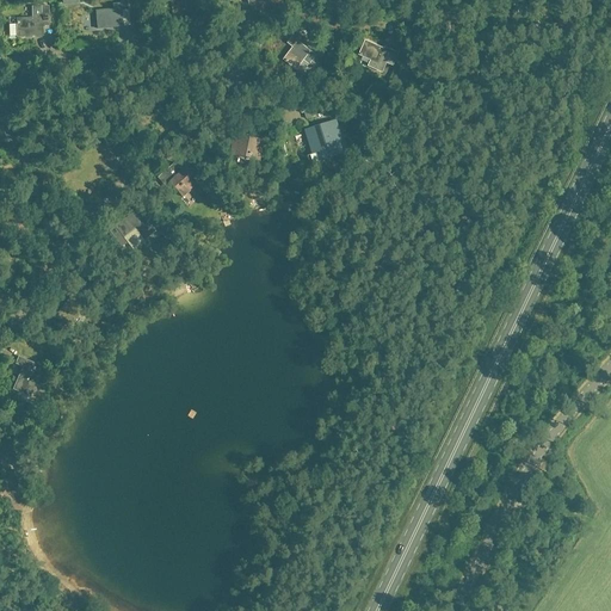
[(123,28),(122,11),(129,11),(128,0),(119,0),(121,4),(113,5),(115,10),(97,11),(98,29),(123,28)]
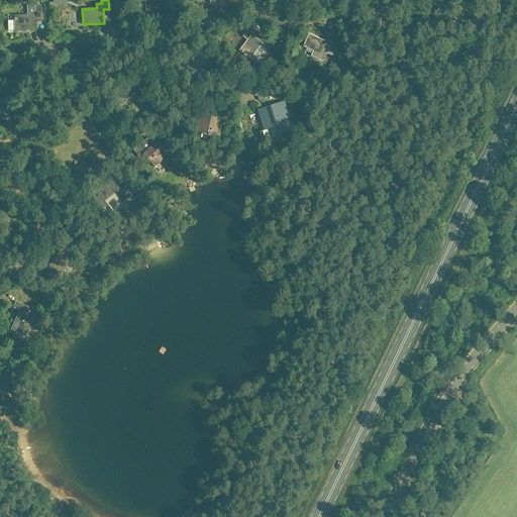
[(144,0),(146,13),(171,10),(169,0),(144,0)]
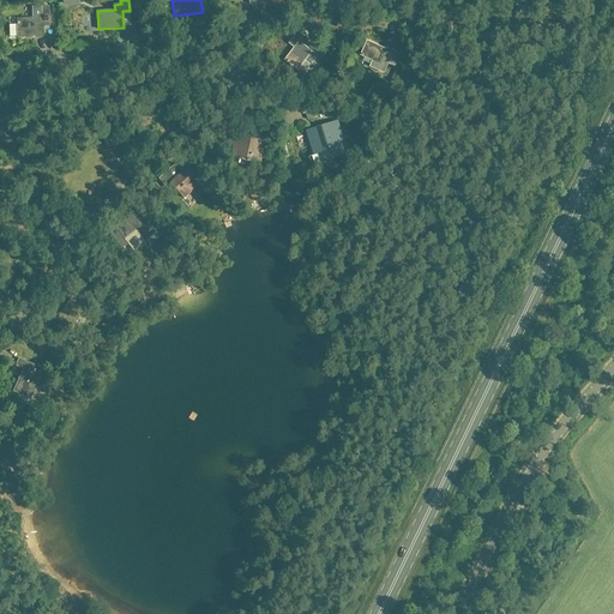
[(32,18),(17,18),(18,37),(43,36),(43,26),(49,26),(49,13),(49,6),(32,6),(32,18)]
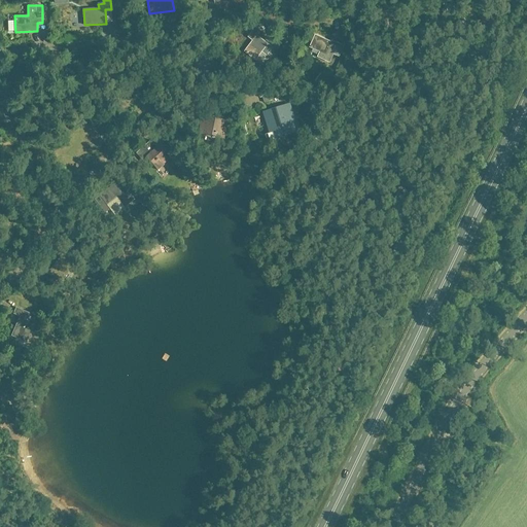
[(245,53),(250,56),(251,60),(253,61),(256,61),(268,44),(257,37),(260,32),(255,29),(249,37),(253,41),(245,53)]
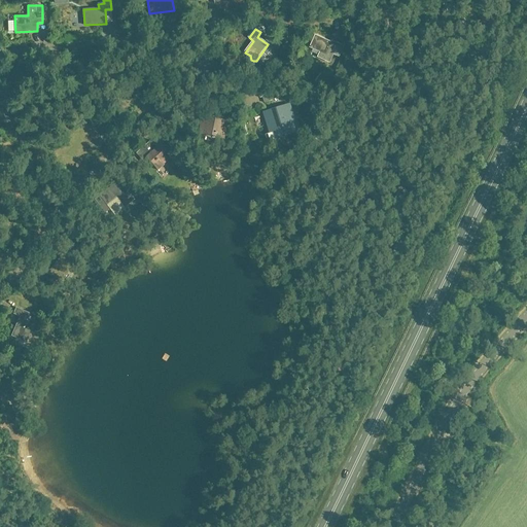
[(310,47),(320,53),(318,58),(329,63),(338,45),(315,36),(310,47)]
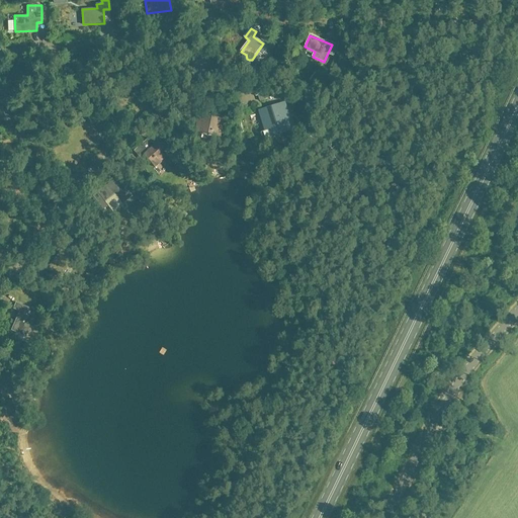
[(334,60),(332,66),(342,70),(344,64),(334,60)]
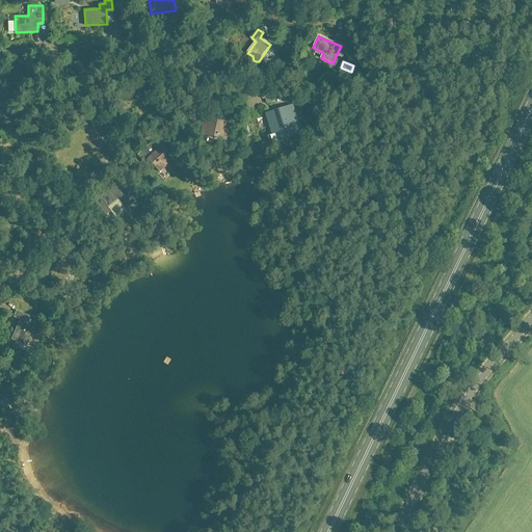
[(273,89),(267,91),(261,94),(262,99),(265,98),(267,104),(277,101),(273,89)]
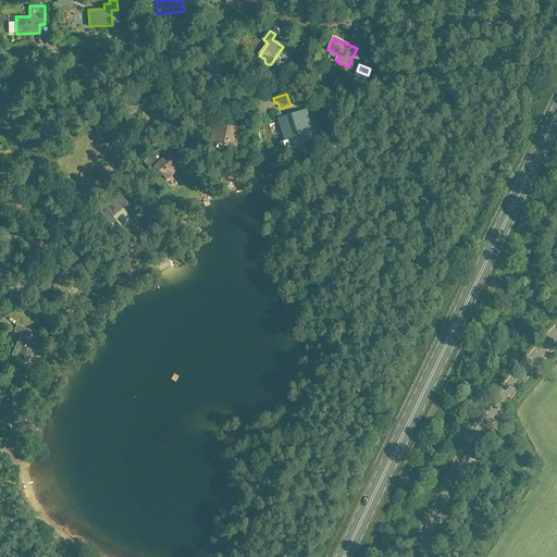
[(285,140),(291,138),(294,147),(316,139),(306,111),(283,119),(284,122),(280,123),(285,140)]
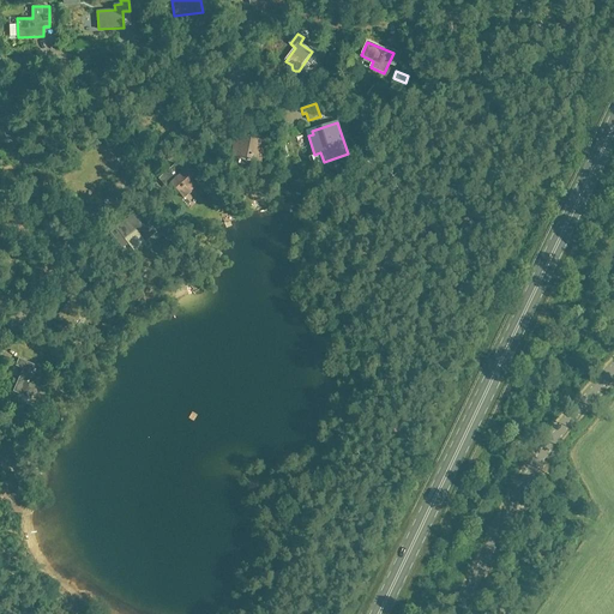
[(259,162),(263,148),(259,146),(260,142),(236,137),(232,156),(240,158),(240,155),(252,157),(251,161),(259,162)]
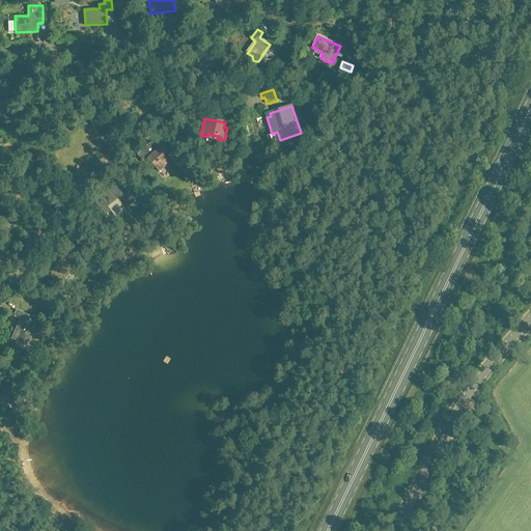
[(157,139),(138,155),(147,165),(150,162),(159,171),(166,165),(170,170),(171,171),(174,167),(159,149),(162,146),(157,139)]
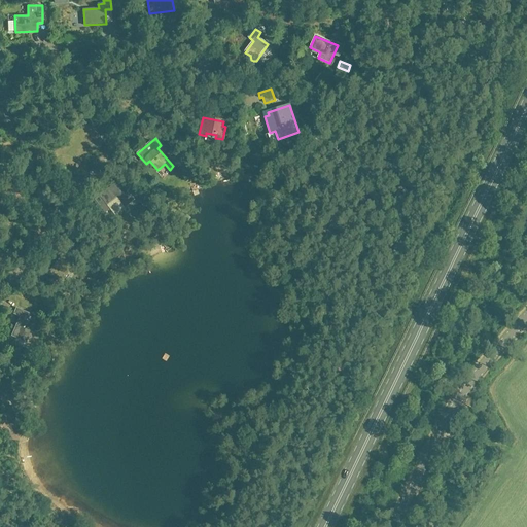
[(167,144),(171,148),(177,142),(174,139),(167,144)]
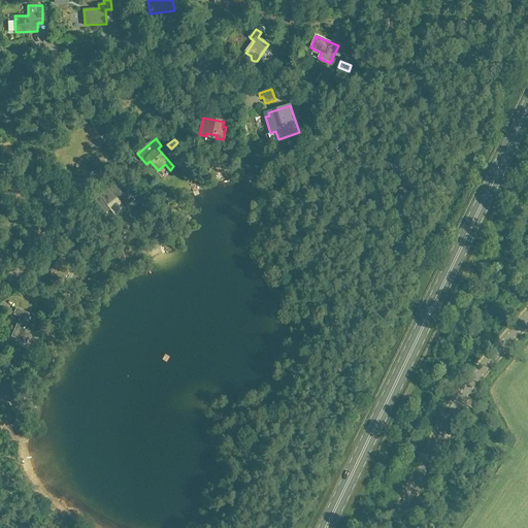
[(95,200),(105,215),(110,210),(107,206),(106,204),(118,195),(127,206),(135,200),(120,180),(99,196),(100,197),(95,200)]
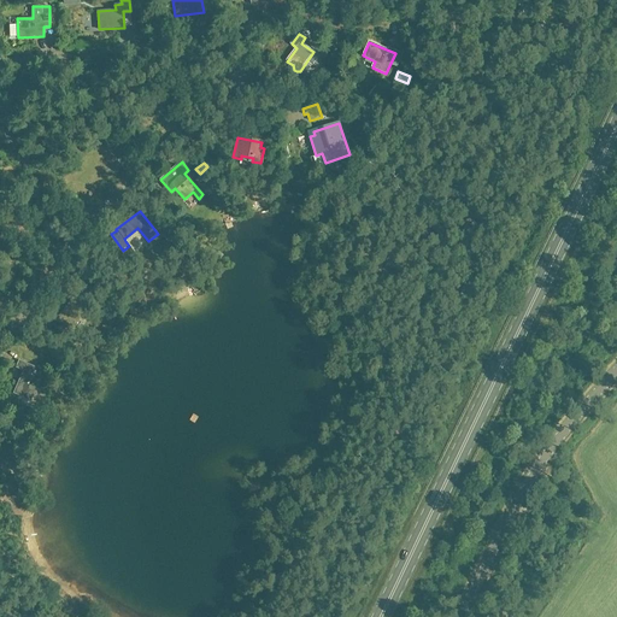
[(162,221),(156,225),(168,241),(175,236),(162,221)]
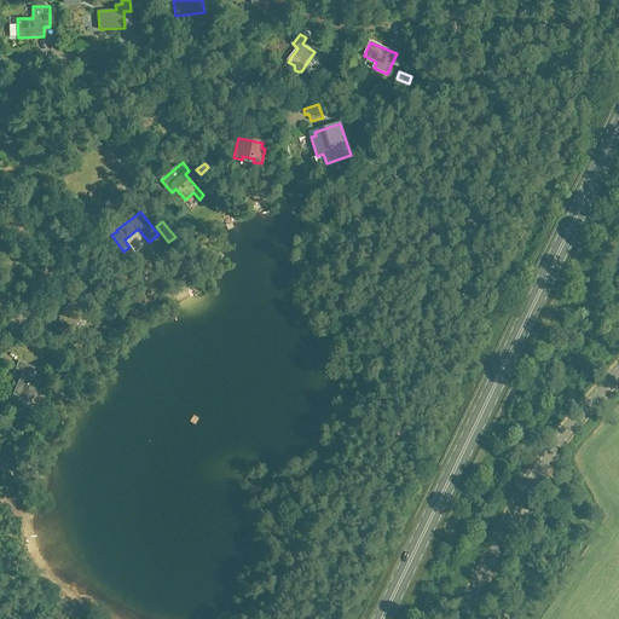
[(142,256),(151,250),(144,238),(134,244),(142,256)]
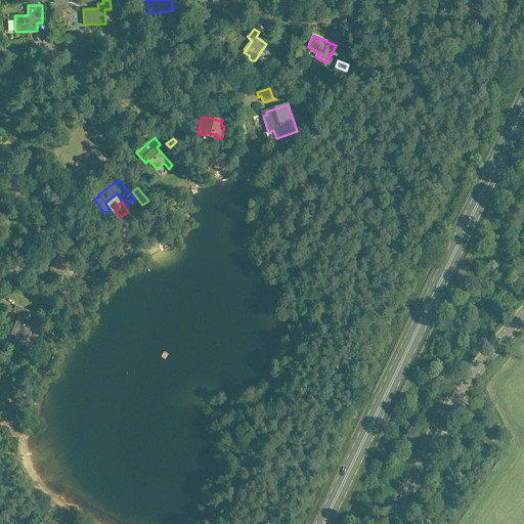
[(37,316),(26,311),(16,306),(13,312),(19,315),(11,335),(26,341),(37,316)]
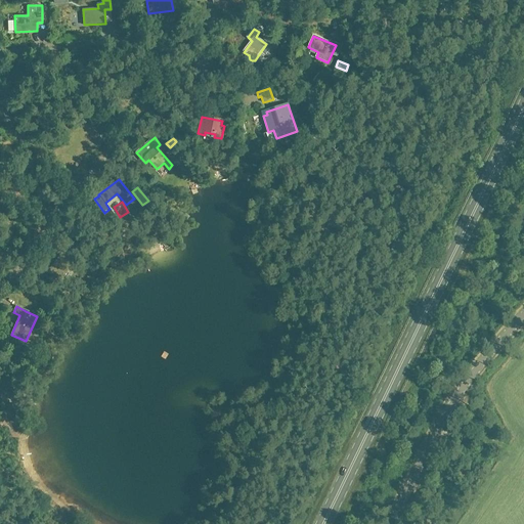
[(0,395),(12,400),(17,389),(0,381),(0,395)]
